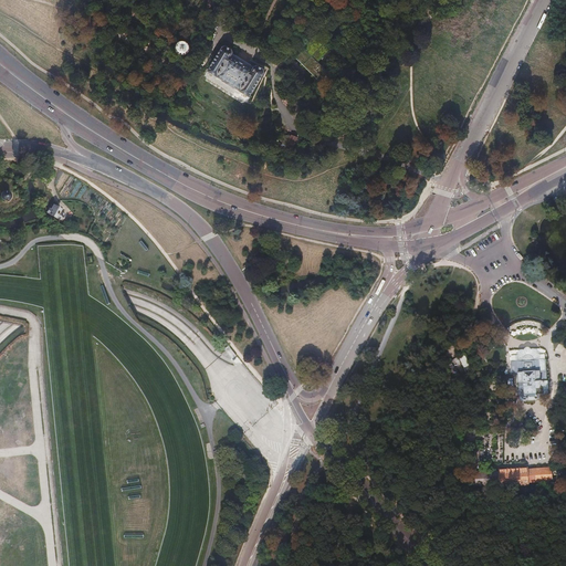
[(181,55),(184,55),(185,55),(186,54),(187,54),(188,53),(189,52),(190,50),(190,49),(190,48),(190,46),(190,44),(189,43),(188,42),(187,41),(186,41),(184,41),(182,41),(181,41),(180,41),(178,42),(177,43),(177,44),(176,45),(176,48),(176,49),(176,50),(177,51),(178,53),(179,53),(180,54),(181,55)]
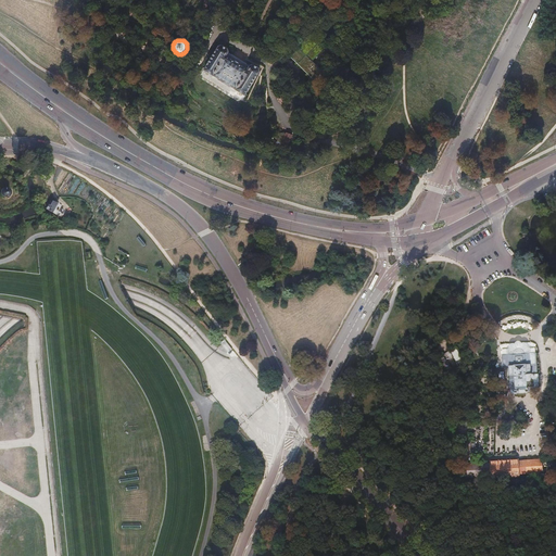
[(205,70),(245,95),(245,93),(260,72),(258,68),(253,64),(251,65),(240,59),(228,51),(228,49),(223,46),(219,46),(205,70)]
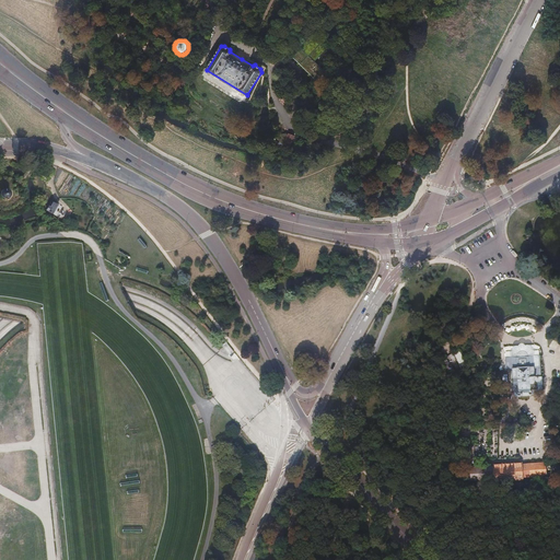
[(477,95),(471,105),(477,108),(483,98),(477,95)]
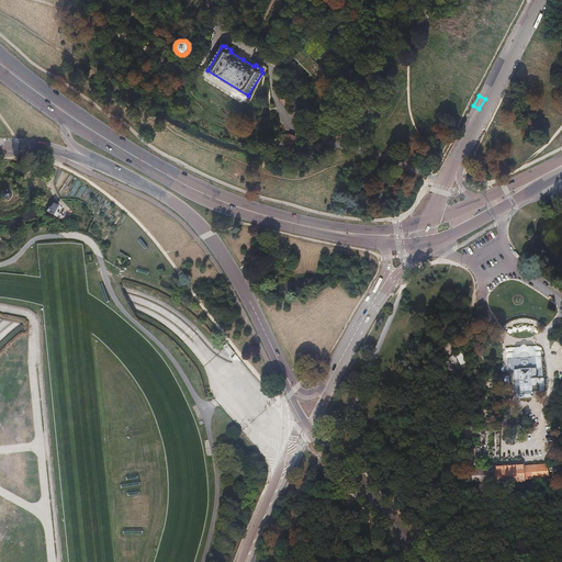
[(281,143),(291,147),(295,138),(291,136),(290,136),(285,134),(281,143)]
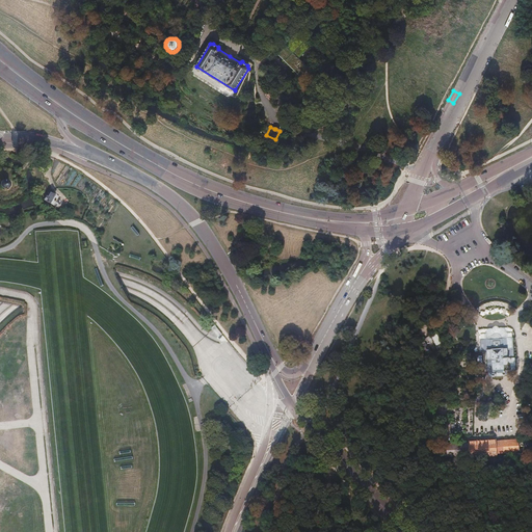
[(0,198),(0,200),(5,201),(7,200),(9,200),(14,197),(17,194),(19,191),(20,188),(20,185),(20,182),(20,180),(18,179),(16,179),(15,179),(14,175),(12,170),(10,169),(8,168),(5,168),(1,168),(0,168),(0,198)]
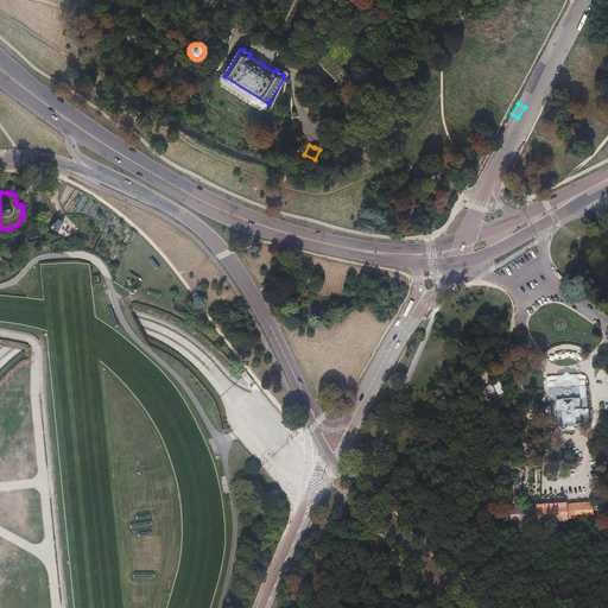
[(55,230),(68,238),(71,230),(63,227),(64,223),(58,220),(56,225),(55,223),(49,234),(51,235),(55,230)]
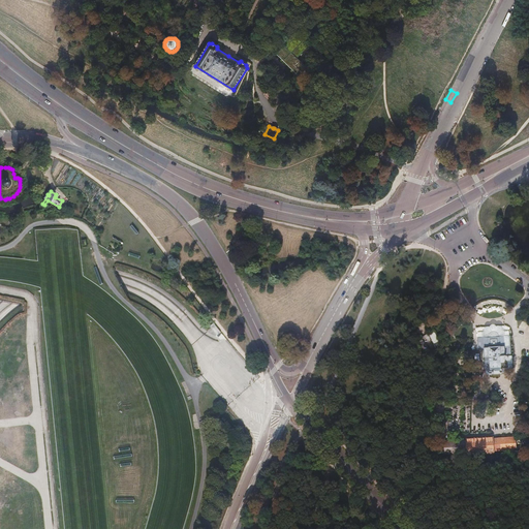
[(211,328),(217,335),(221,332),(214,324),(211,328)]
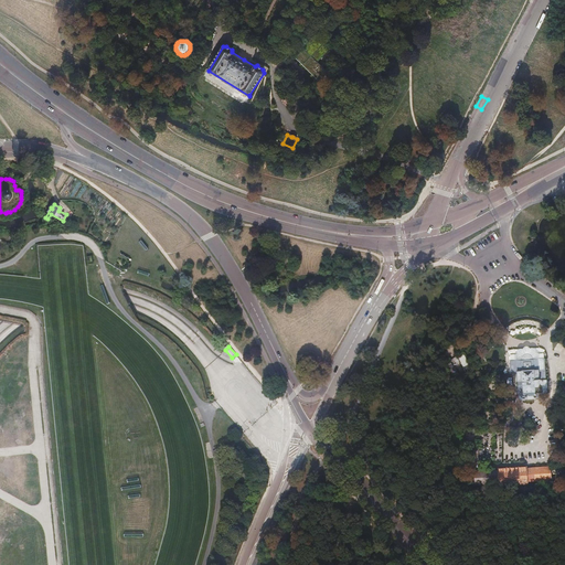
[(544,358),(534,359),(533,358),(533,355),(532,355),(531,354),(530,353),(528,353),(524,354),(523,354),(523,355),(522,356),(522,358),(522,360),(511,360),(511,373),(518,372),(519,395),(524,400),(536,400),(536,398),(547,397),(546,381),(545,380),(544,358)]
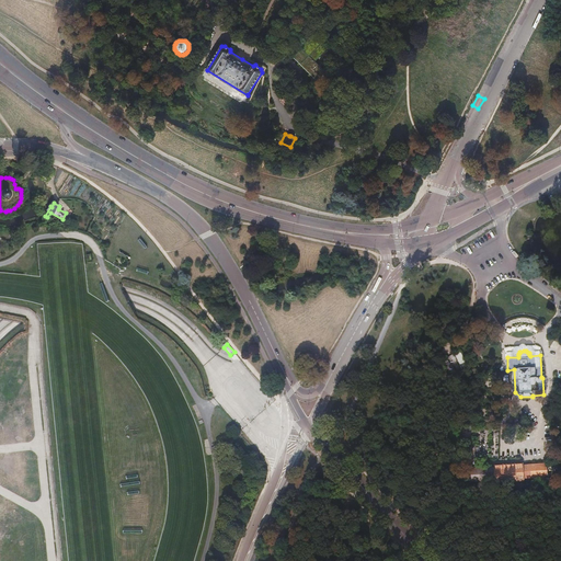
[(469,367),(462,354),(457,356),(464,369),(469,367)]
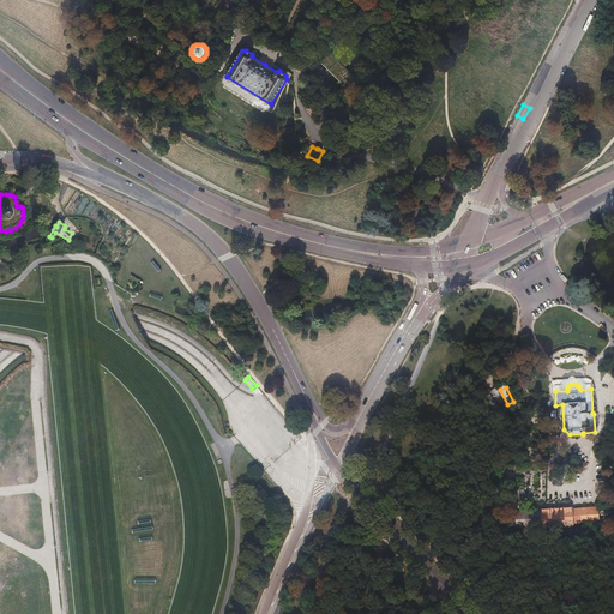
[(515,513),(516,527),(542,525),(542,527),(573,525),(573,523),(599,522),(599,509),(572,510),(572,507),(541,510),(541,511),(515,513)]
